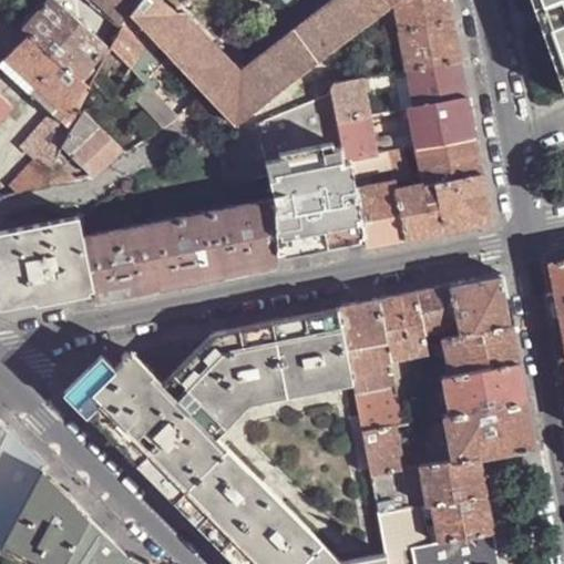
[(0,10),(7,17),(17,4),(10,0),(0,0),(0,10)]
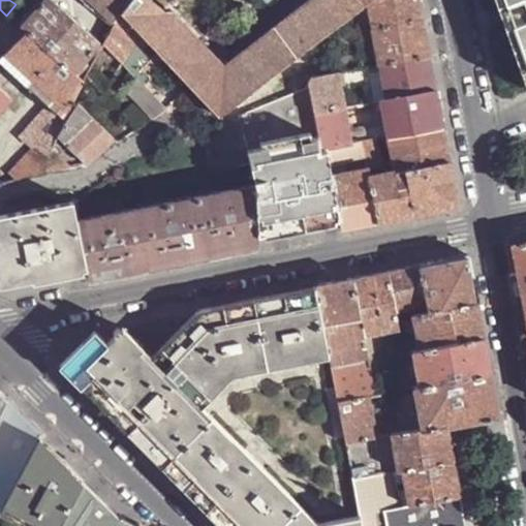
[(97,47),(98,45),(49,0),(47,0),(21,29),(26,34),(71,74),(97,47)]
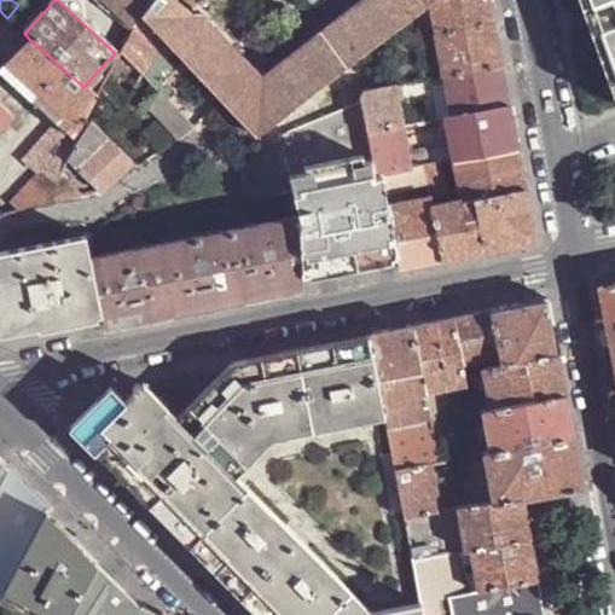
[(94,0),(131,32),(151,0),(94,0)]
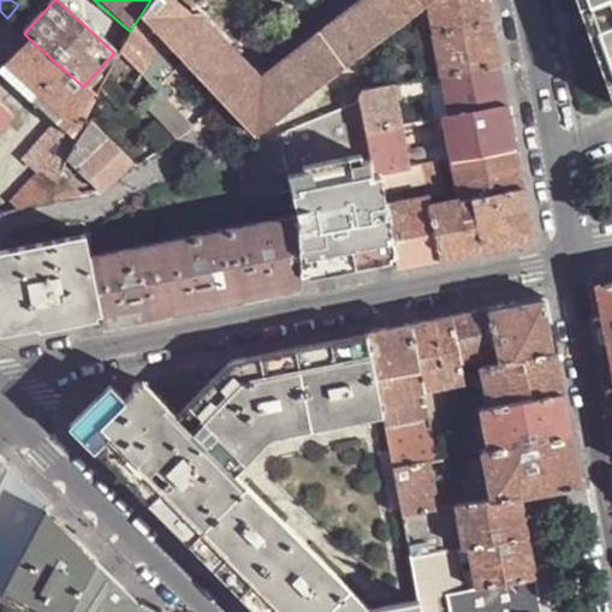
[(435,0),(373,0),(369,4),(368,3),(366,4),(366,6),(339,27),(338,25),(334,28),(334,29),(322,39),(322,37),(319,40),(319,41),(291,61),(290,61),(286,64),(287,65),(257,87),(251,81),(251,79),(249,76),(248,76),(226,53),(226,52),(224,49),(223,49),(201,27),(201,25),(198,22),(197,23),(188,13),(186,15),(170,0),(153,0),(140,23),(161,46),(224,108),(254,138),(374,48),(370,48),(410,19),(415,16),(428,6),(435,0)]
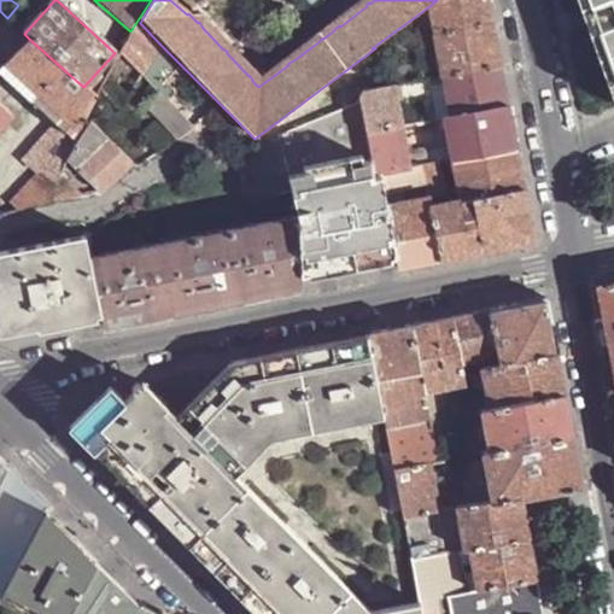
[(492,27),(487,0),(437,0),(430,6),(434,37),(492,27)]
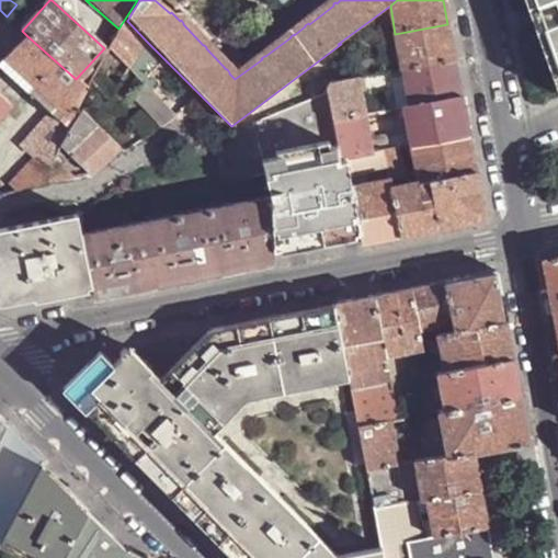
[(557,56),(537,0),(527,0),(557,81),(557,56)]
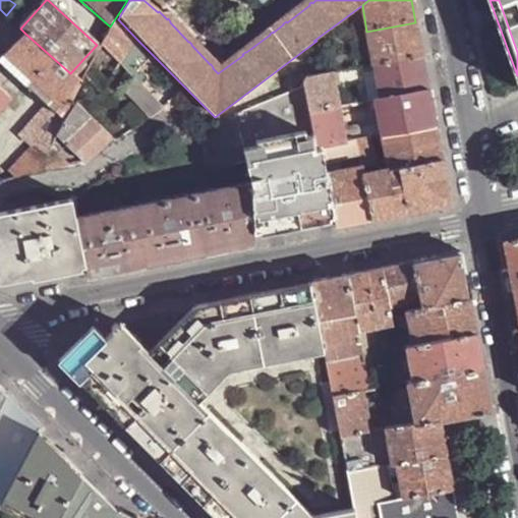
[(517,0),(499,0),(517,52),(517,0)]
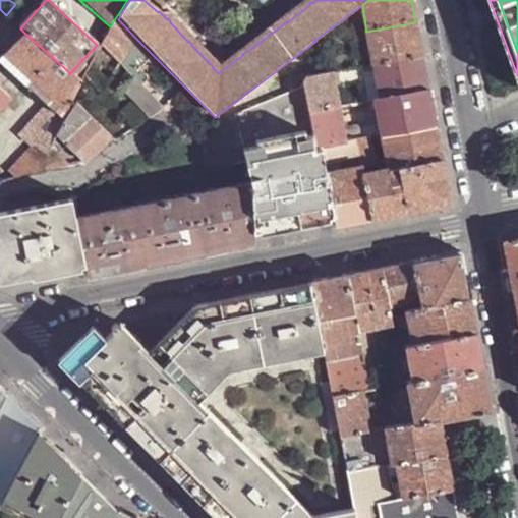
[(0,24),(8,17),(6,15),(0,9),(0,24)]
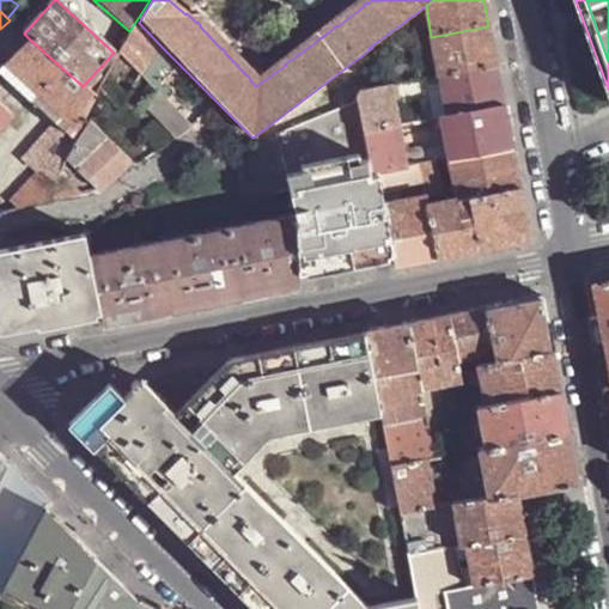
[(0,71),(30,40),(24,34),(10,20),(0,29),(0,71)]
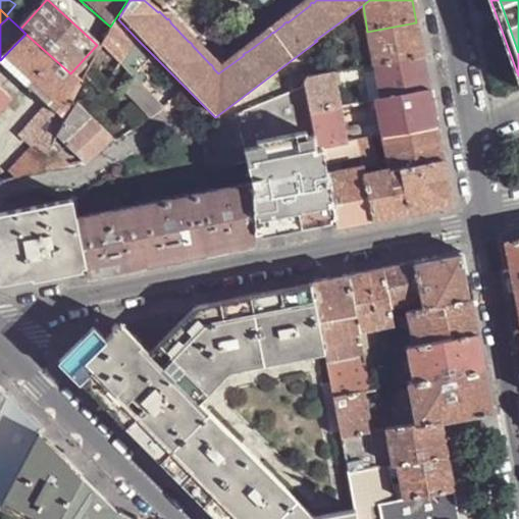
[(137,39),(118,19),(100,48),(99,49),(118,67),(137,39)]
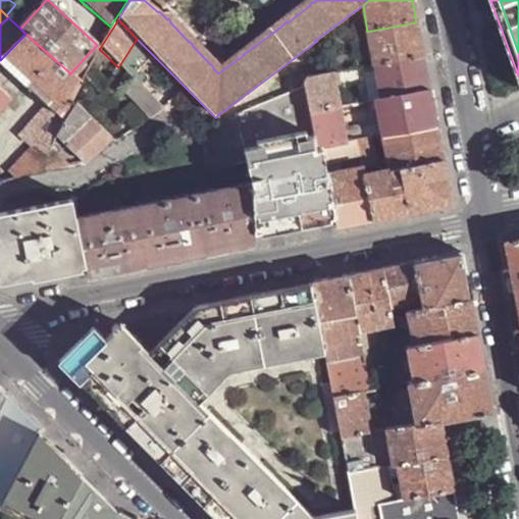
[(423,57),(416,22),(367,32),(373,67),(423,57)]
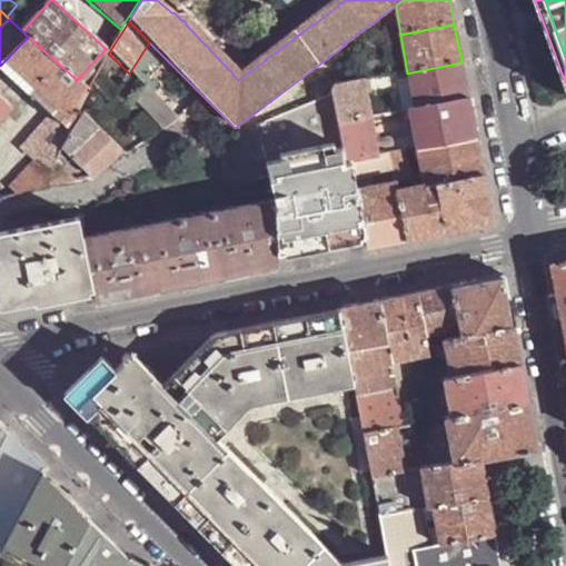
[(75,111),(87,88),(77,80),(28,37),(0,66),(0,68),(52,116),(67,128),(75,111)]
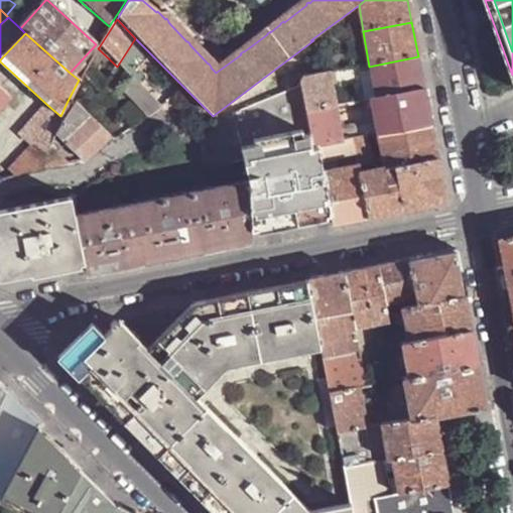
[(315,59),(308,56),(291,84),(296,87),(300,82),(302,79),(315,59)]
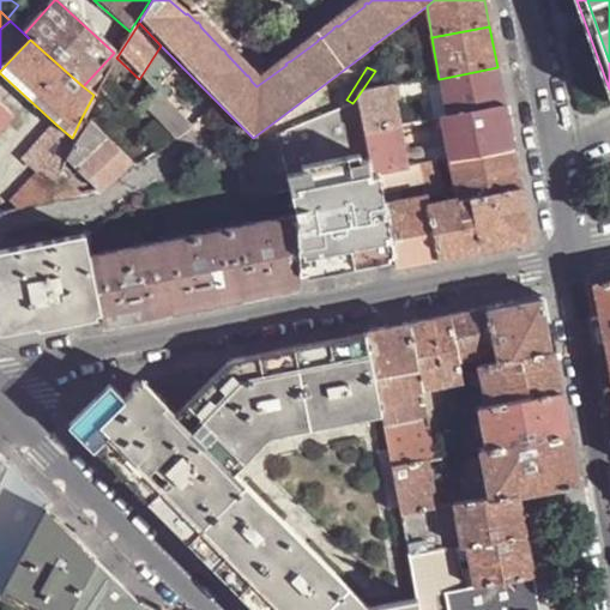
[(506,108),(497,67),(439,79),(445,113),(446,120),(506,108)]
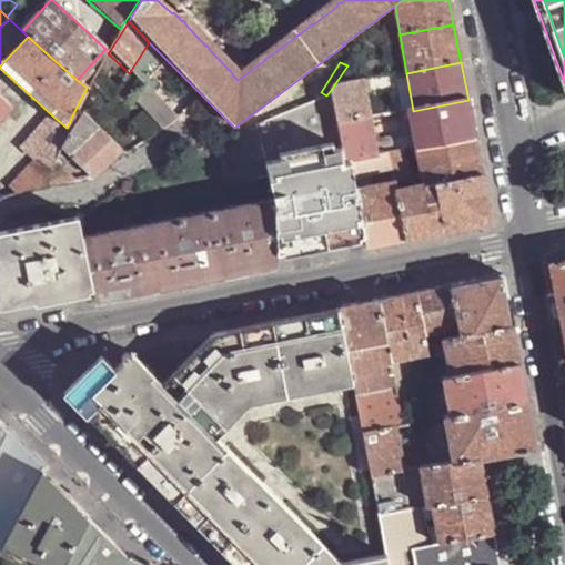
[(370,119),(362,82),(333,87),(331,90),(339,124),(370,119)]
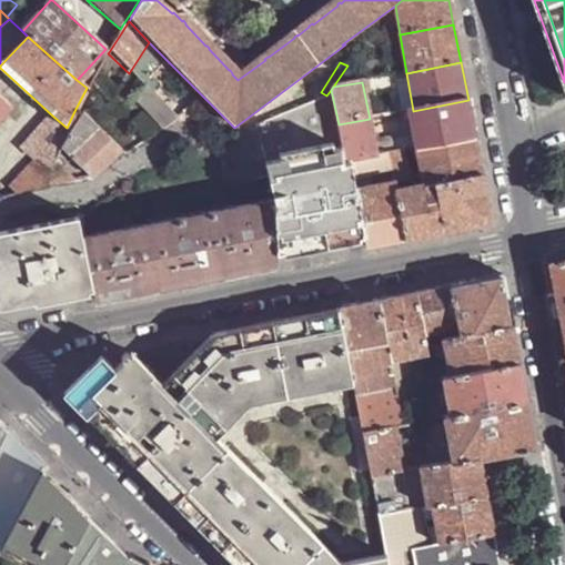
[(161,132),(175,122),(144,90),(131,103),(161,132)]
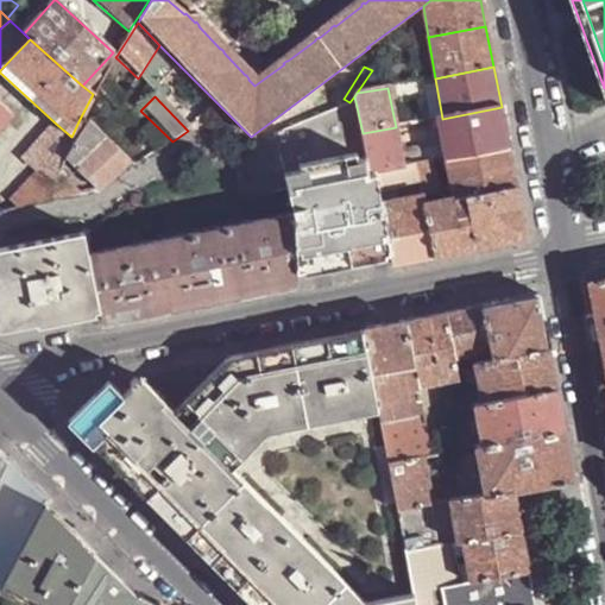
[(273,138),(285,175),(367,158),(363,133),(354,96),(350,102),(348,107),(346,108),(336,112),(273,138)]
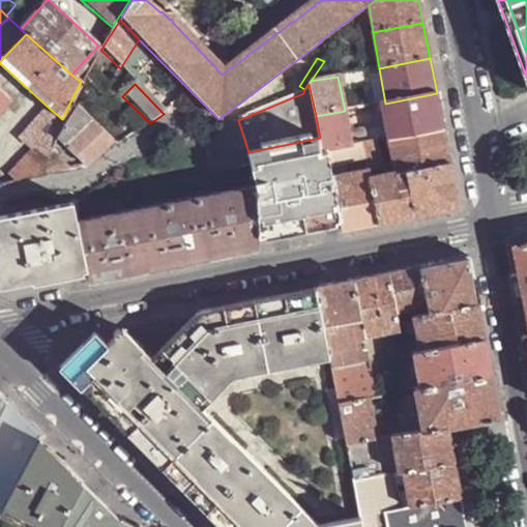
[(290,89),(293,97),(301,94),(298,86),(290,89)]
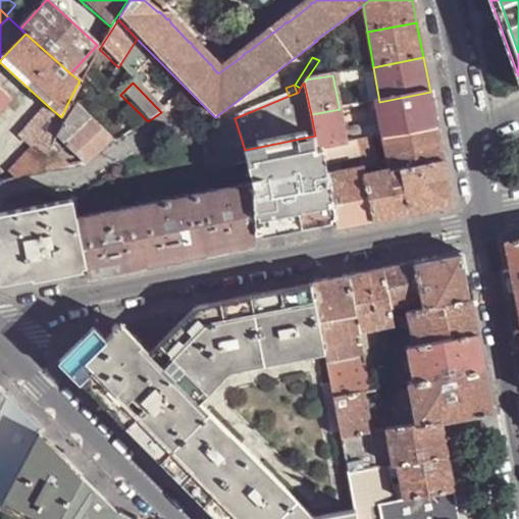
[(0,106),(8,98),(0,90),(0,106)]
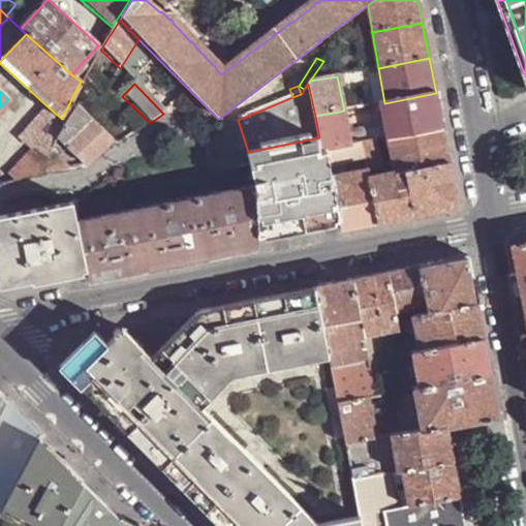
[(442,128),(436,93),(384,103),(379,104),(387,140),(442,128)]
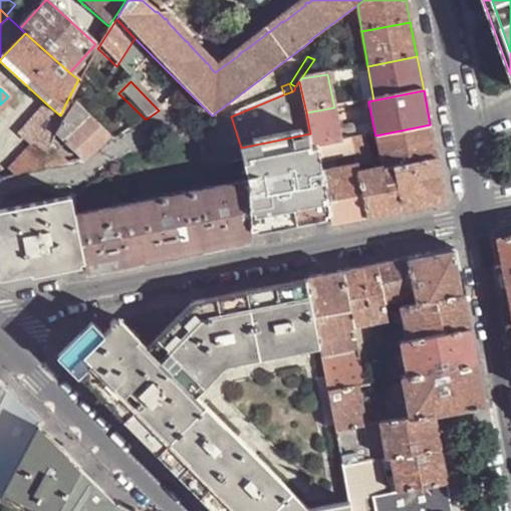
[(373,100),(372,94),(355,97),(356,103),(368,101),(373,100)]
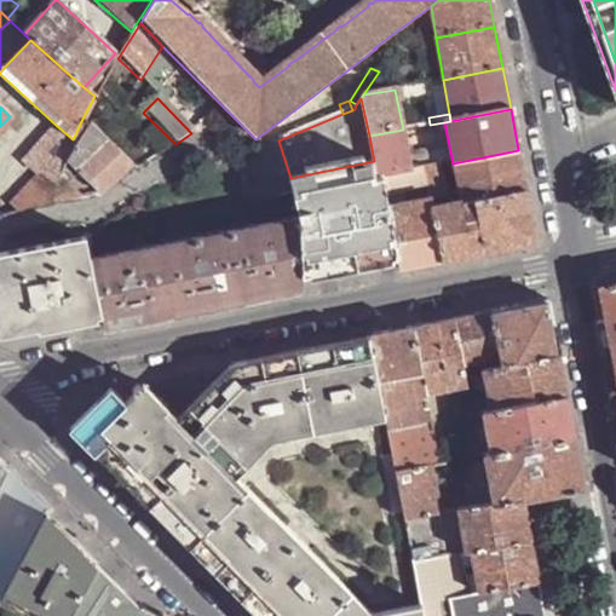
[(84,199),(61,179),(68,165),(98,195),(131,165),(95,132),(88,125),(87,127),(81,121),(73,139),(57,126),(23,161),(36,176),(9,206),(16,216),(50,205),(84,199)]
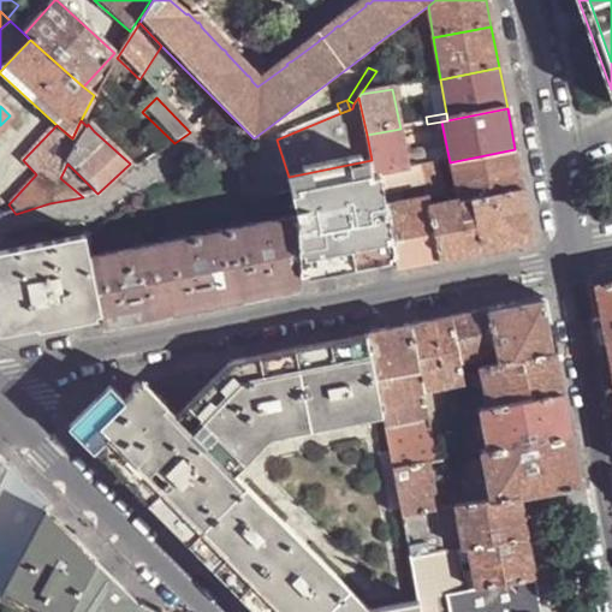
[(158,155),(168,148),(150,129),(141,138),(158,155)]
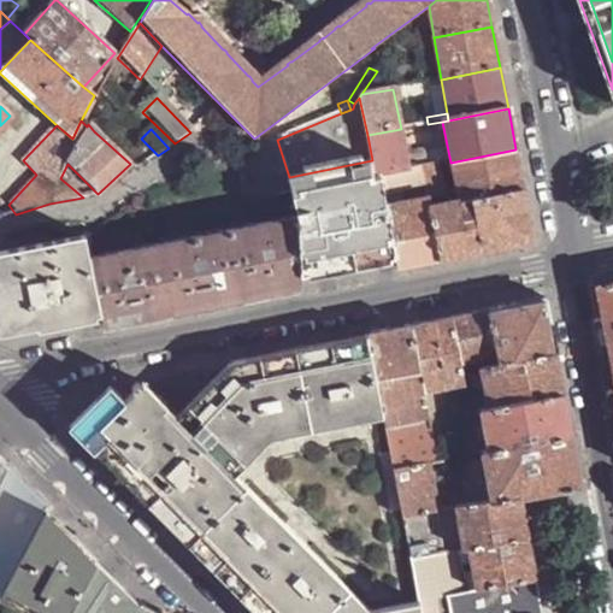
[(410,170),(401,129),(367,135),(372,160),(376,176),(381,176),(410,170)]
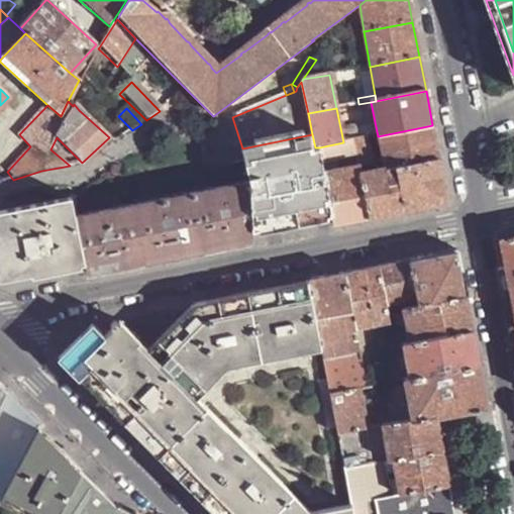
[(215,169),(245,163),(242,148),(232,117),(218,122),(217,121),(205,125),(215,169)]
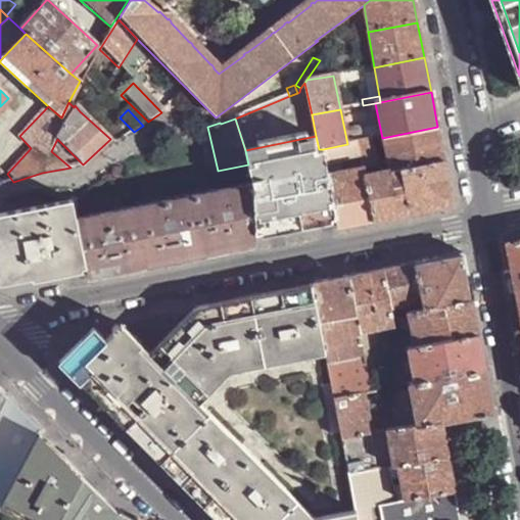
[(443,161),(437,127),(382,138),(383,144),(387,164),(388,171),(389,172),(443,161)]
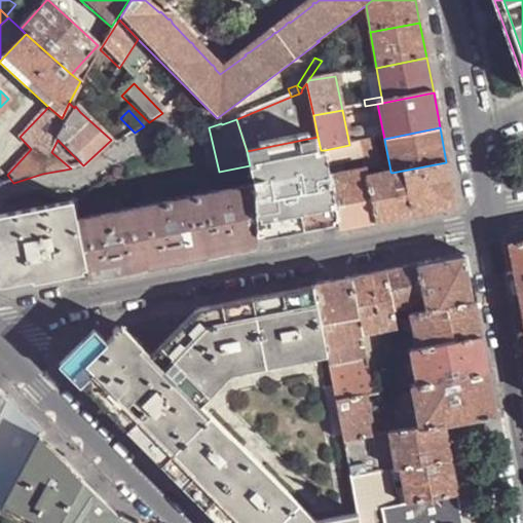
[(371,142),(370,135),(355,138),(356,145),(358,144),(371,142)]
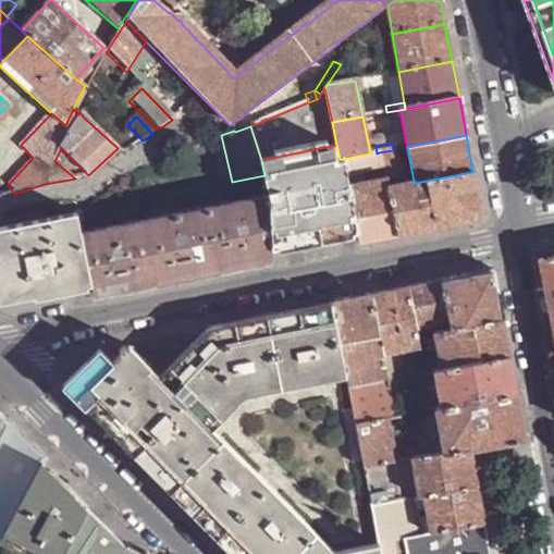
[(269,197),(271,248),(355,232),(348,186),(347,182),(347,175),(344,159),(340,159),(336,145),(261,160),(265,175),(267,191),(269,191),(269,197)]
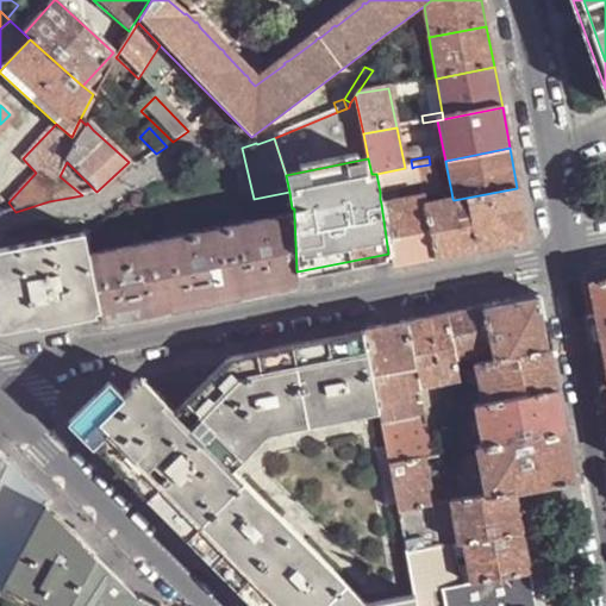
[(420,198),(437,194),(431,163),(430,164),(414,167),(418,186),(420,197),(420,198)]
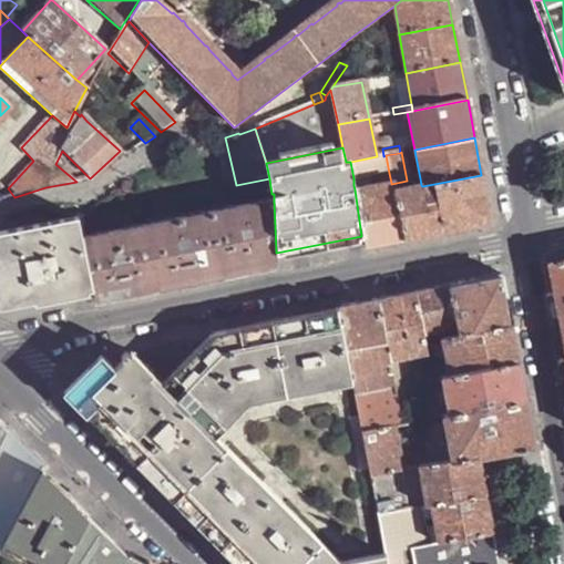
[(350,162),(354,178),(358,177),(389,173),(386,155),(383,156),(377,156),(350,162)]
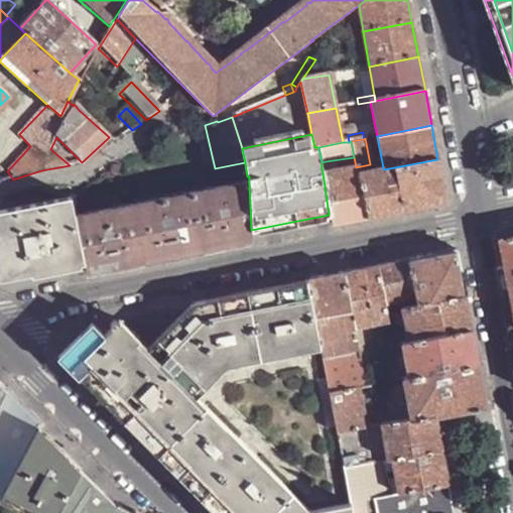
[(446,203),(437,159),(384,169),(383,168),(358,174),(367,219),(446,203)]
